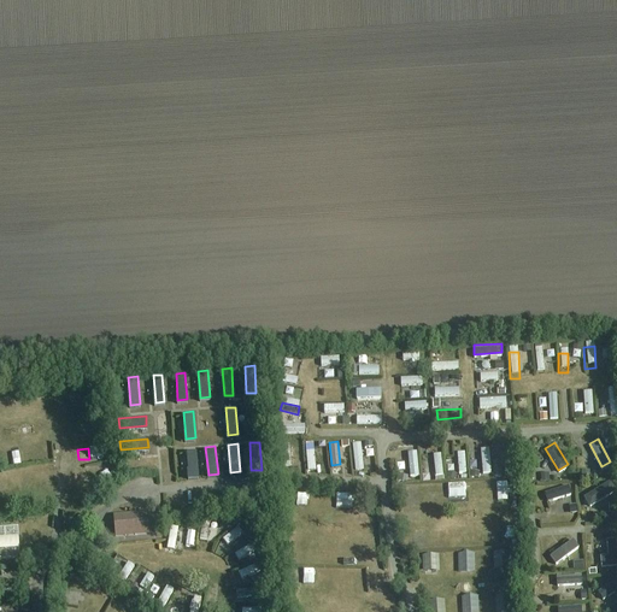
[(186,449),(189,476),(198,476),(195,448),(186,449)]
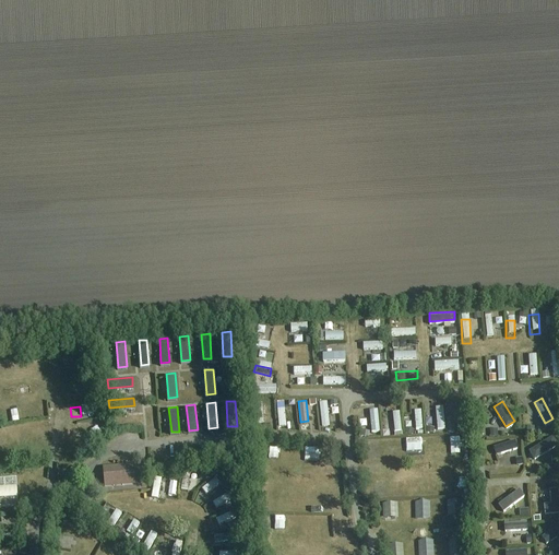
[(319,432),(329,430),(328,406),(318,408),(319,432)]
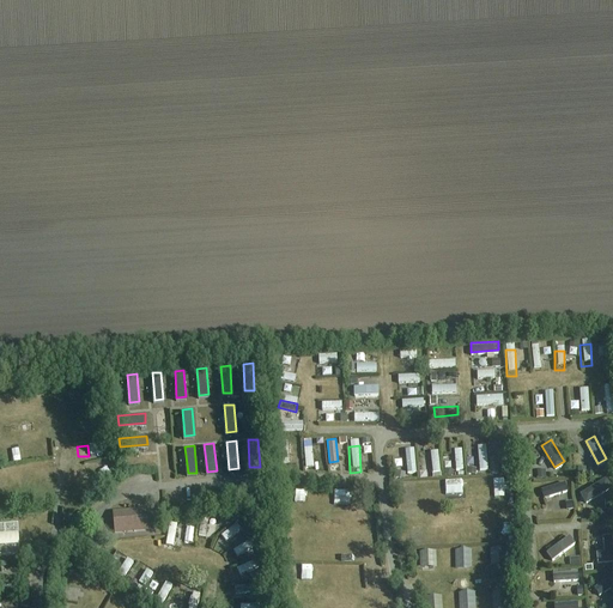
[(406,479),(416,479),(414,454),(405,455),(406,479)]
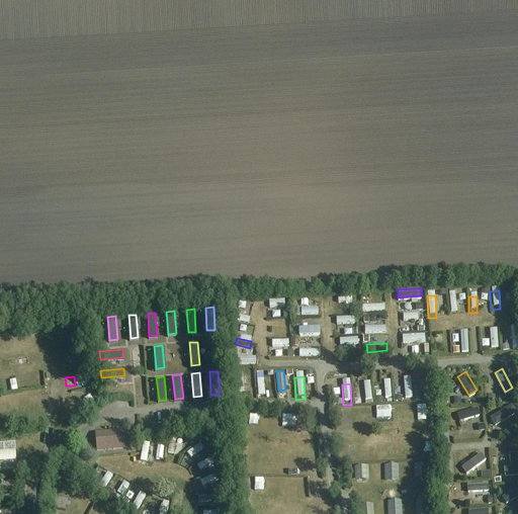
[(364,399),(365,408),(371,407),(370,387),(359,387),(359,399),(364,399)]
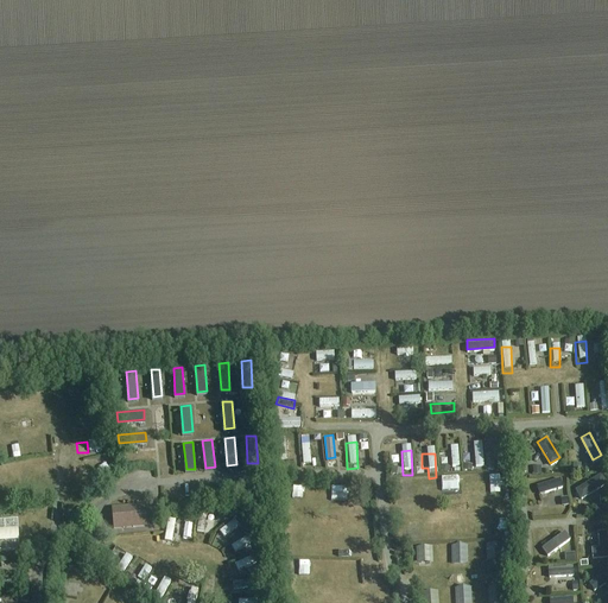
[(575,487),(581,496),(607,481),(601,471),(575,487)]
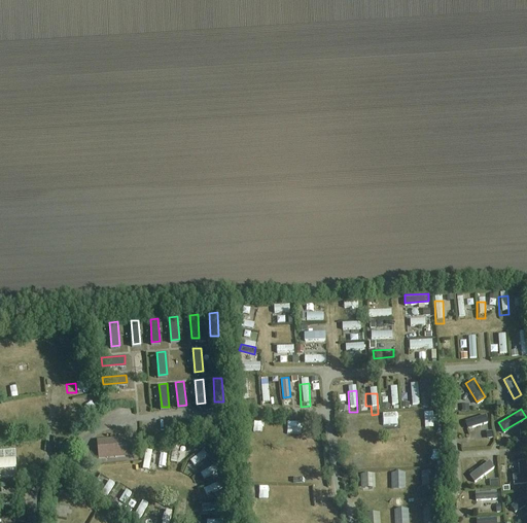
[(486,413),(465,419),(467,426),(488,420),(486,413)]
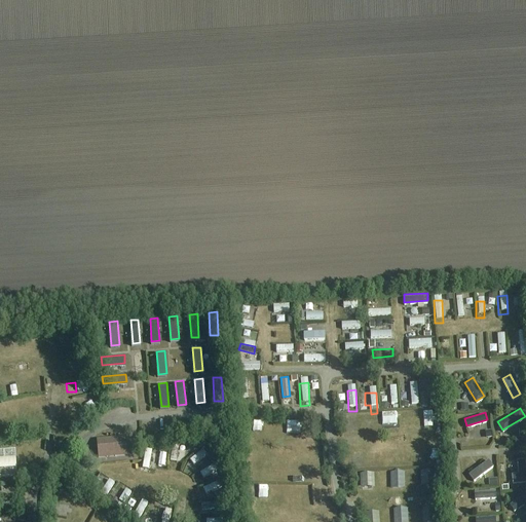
[(491,426),(484,427),(485,436),(492,435),(491,426)]
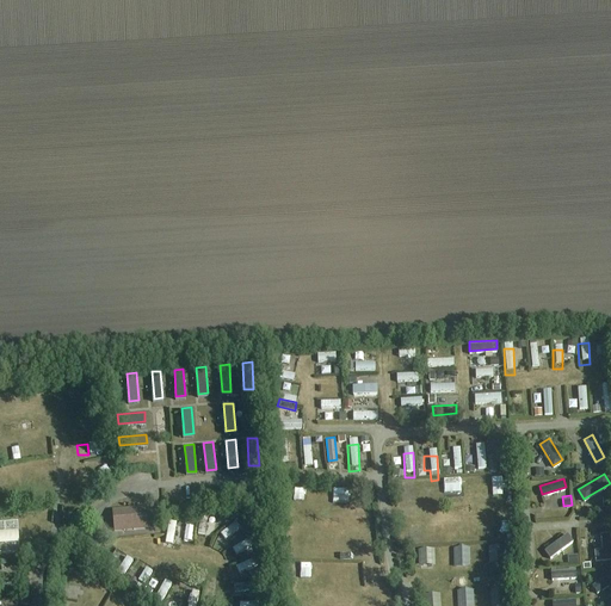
[(153,502),(112,507),(113,527),(154,524),(153,502)]
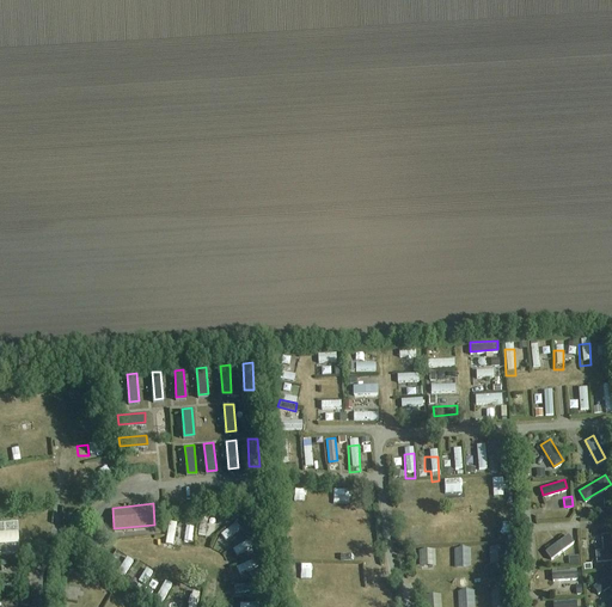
[(0,550),(19,550),(18,520),(0,520),(0,550)]
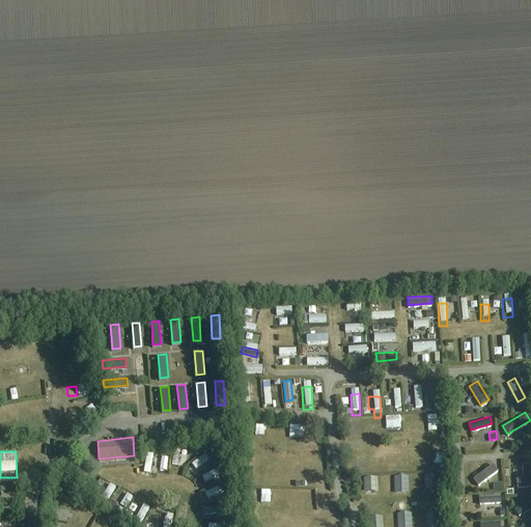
[(215,452),(210,456),(215,462),(219,458),(215,452)]
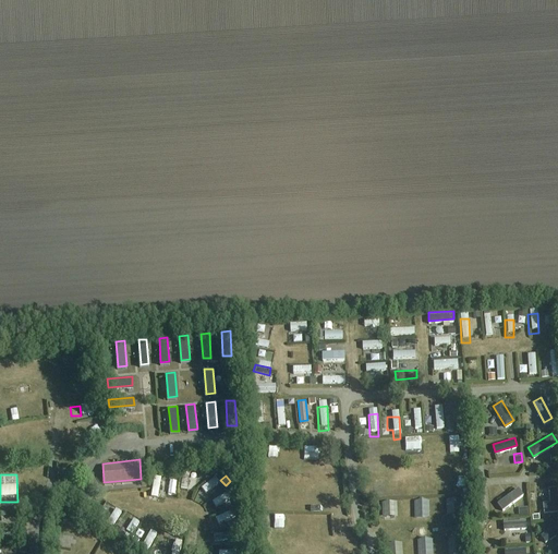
[(198,491),(206,498),(218,484),(210,478),(198,491)]
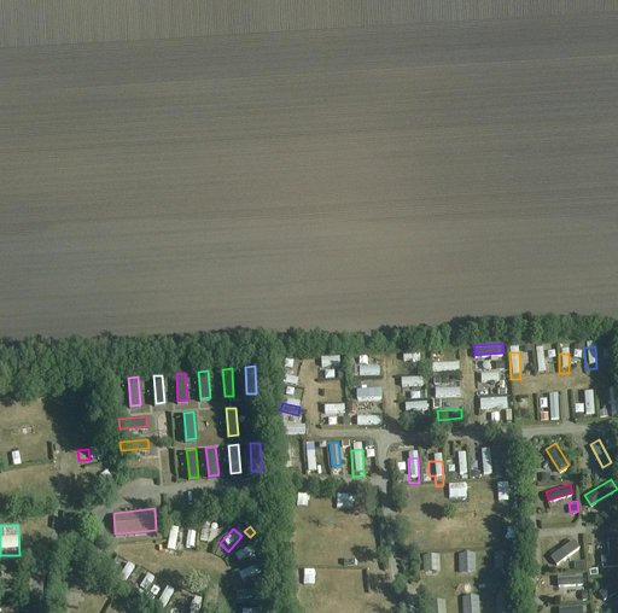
[(174,555),(178,532),(168,531),(165,554),(174,555)]
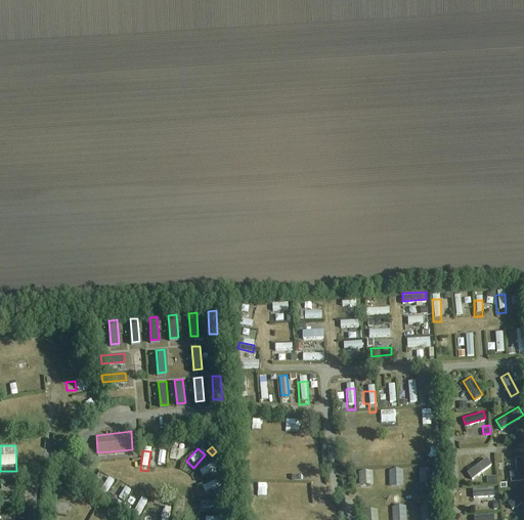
[(510,470),(511,479),(523,477),(523,466),(523,455),(515,456),(517,469),(510,470)]
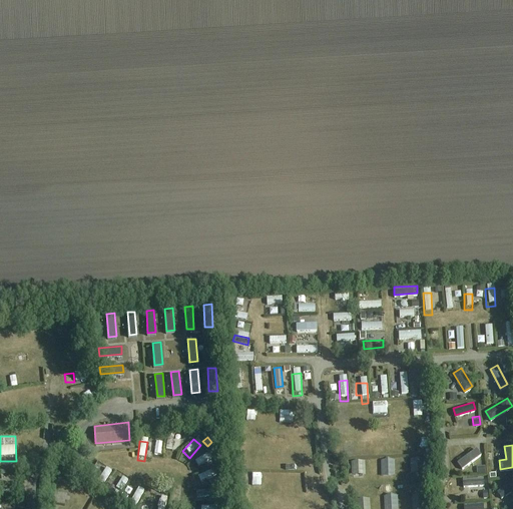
[(476,446),(457,460),(461,467),(481,452),(476,446)]
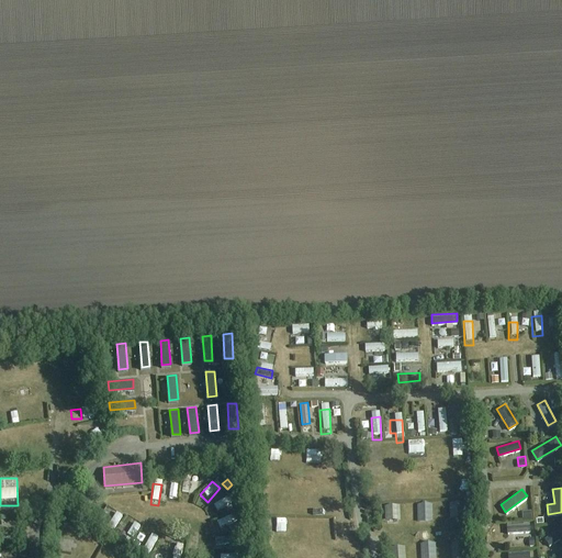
[(213,506),(215,514),(232,506),(228,500),(213,506)]
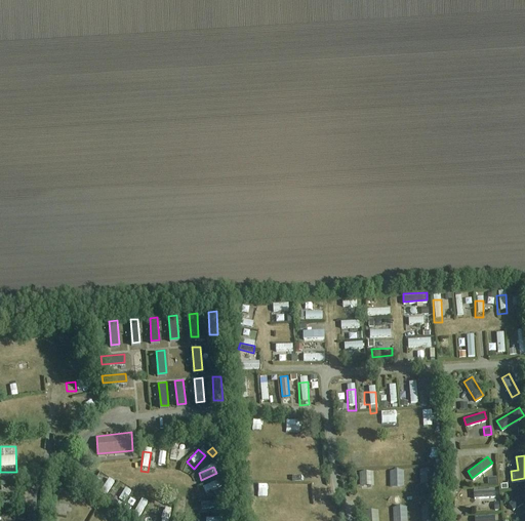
[(106,498),(113,484),(108,481),(101,495),(106,498)]
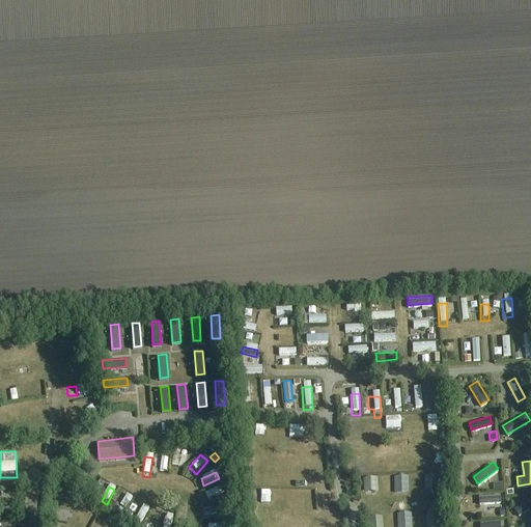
[(203,494),(206,502),(218,498),(215,490),(203,494)]
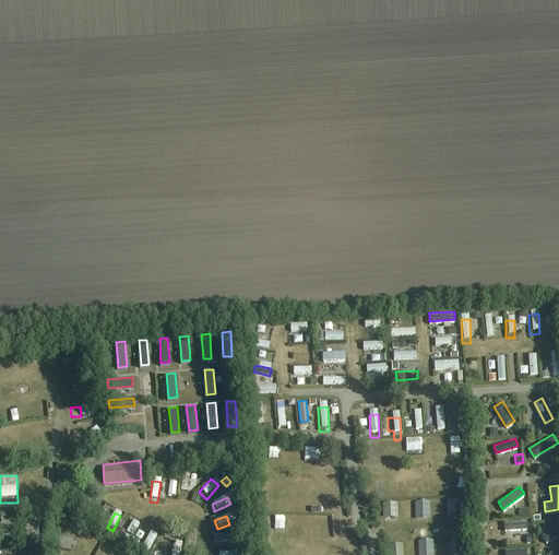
[(526,519),(503,520),(504,529),(526,527),(526,519)]
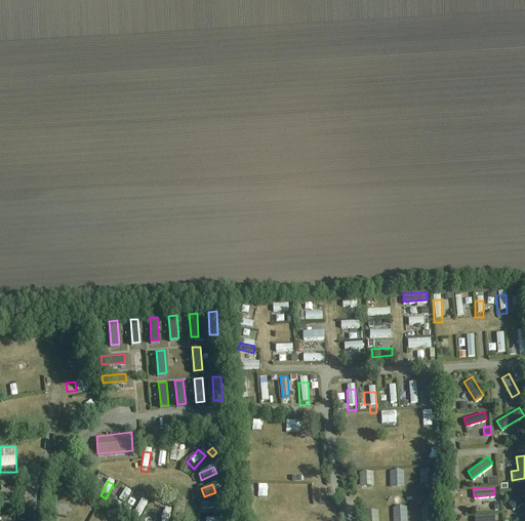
[(123,506),(130,493),(124,489),(117,503),(123,506)]
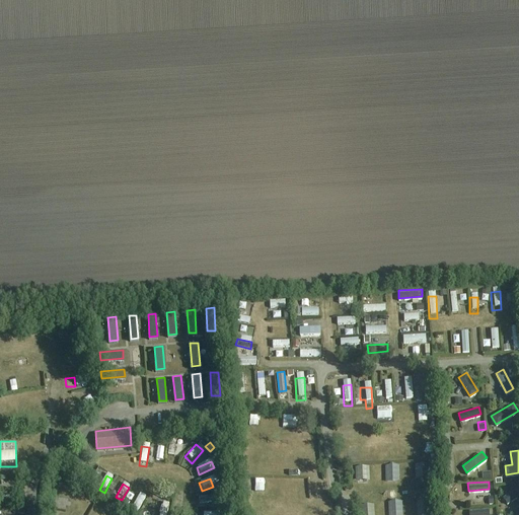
[(518,485),(503,495),(507,502),(518,494),(518,485)]
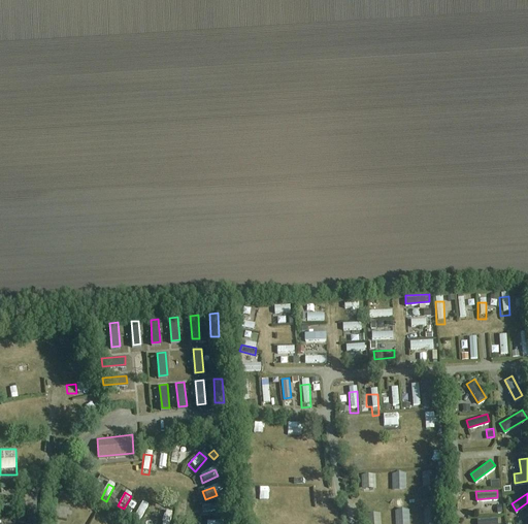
[(139,523),(146,506),(140,504),(134,522),(139,523)]
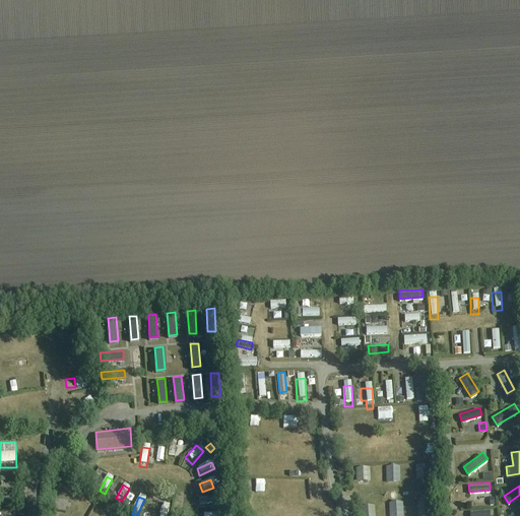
[(124,498),(121,504),(126,507),(130,501),(124,498)]
